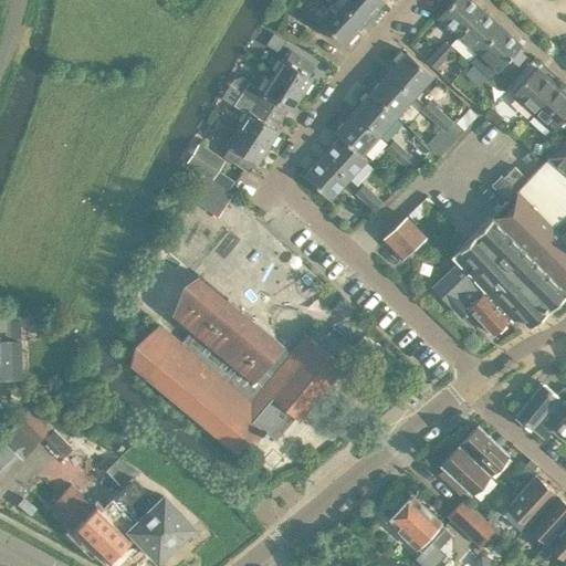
[(380,4),(375,0),(337,0),(337,1),(363,24),(380,4)]
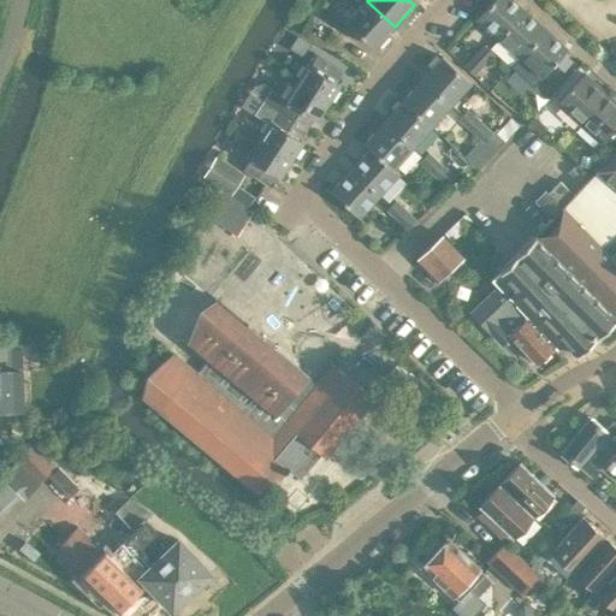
[(499,40),(525,11),(511,0),(493,0),(477,19),(499,40)]
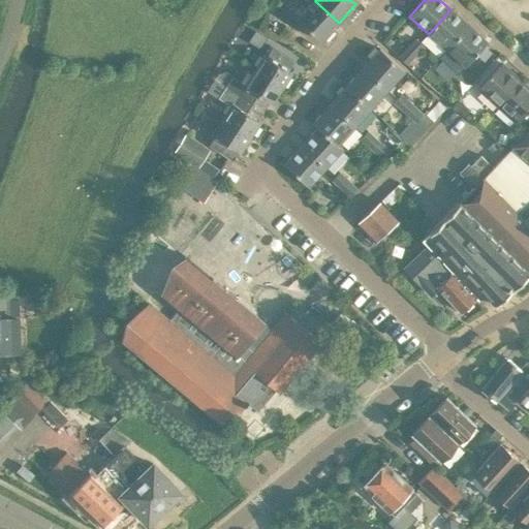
[(339,23),(315,1),(298,21),(321,42),(339,23)]
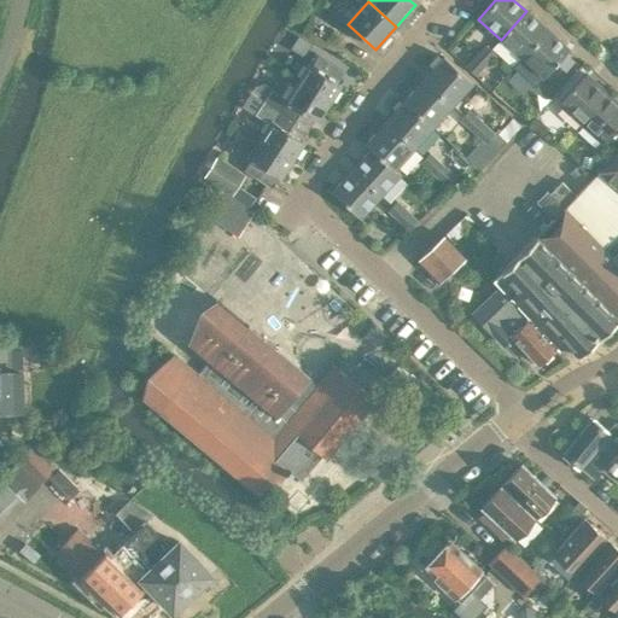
[(523,59),(548,30),(526,11),(501,40),(523,59)]
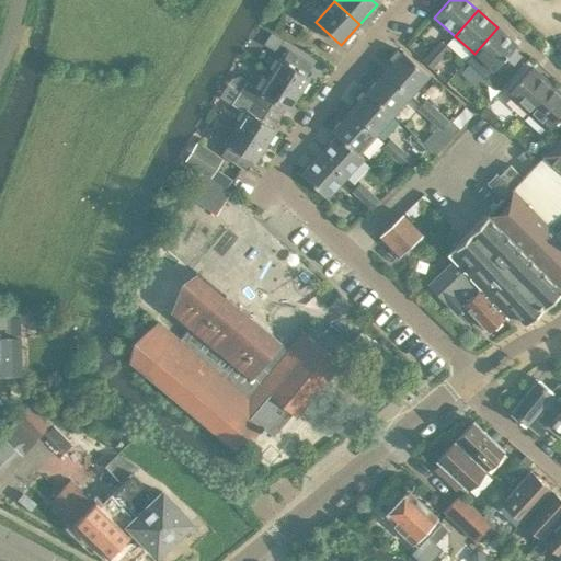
[(517,45),(497,27),(474,54),(493,71),(517,45)]
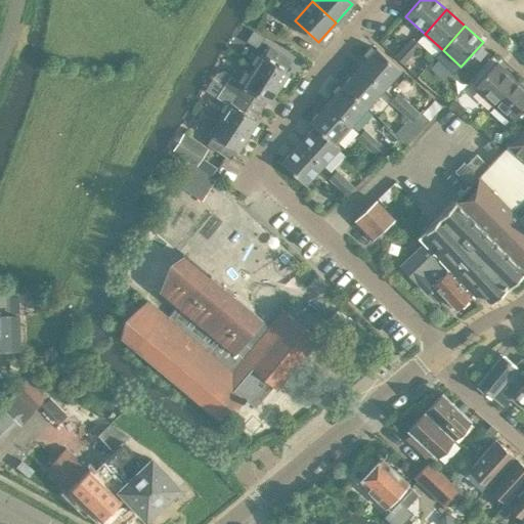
[(253,31),(246,42),(257,49),(264,38),(253,31)]
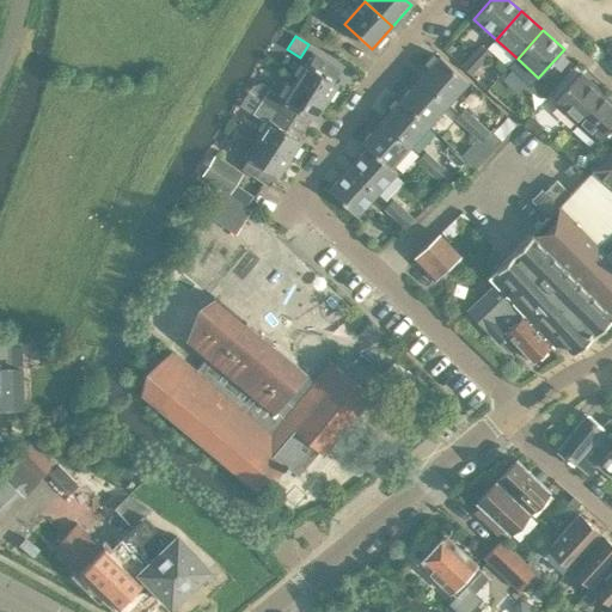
[(471,55),(482,66),(491,55),(481,46),(471,55)]
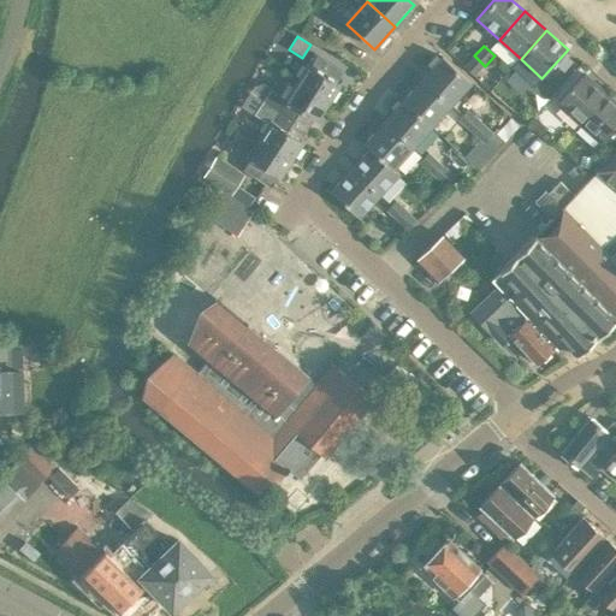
[(342,73),(317,57),(317,55),(313,54),(307,65),(295,83),(327,104),(339,86),(336,83),(342,73)]
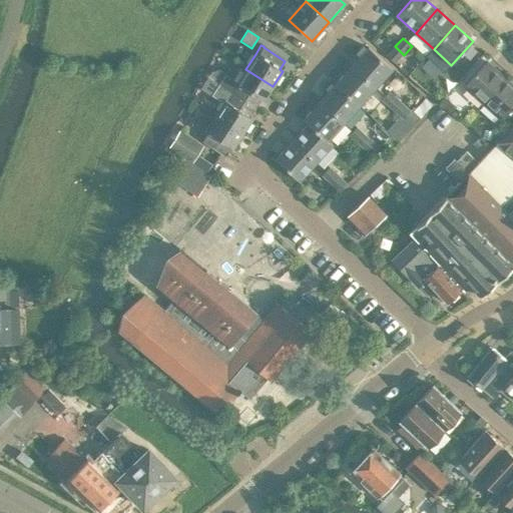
[(387,55),(395,63),(404,55),(395,46),(387,55)]
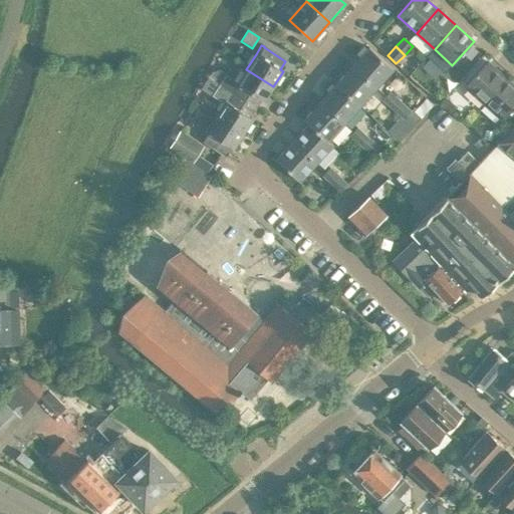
[(352,67),(375,88),(393,69),(368,48),(352,67)]
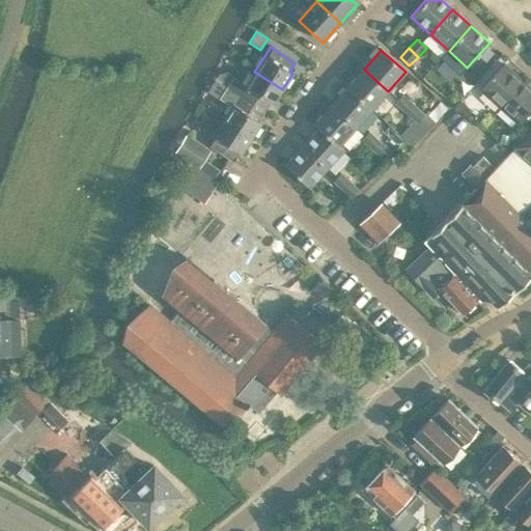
[(477,87),(497,105),(521,79),(501,61),(477,87)]
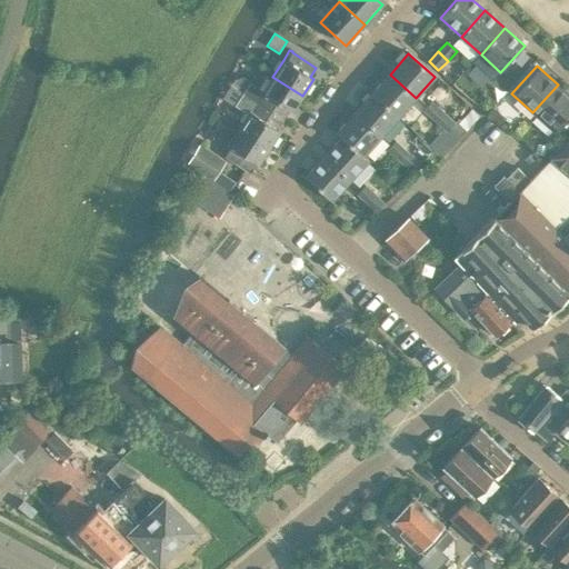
[(390,75),(372,93),(398,117),(416,98),(390,75)]
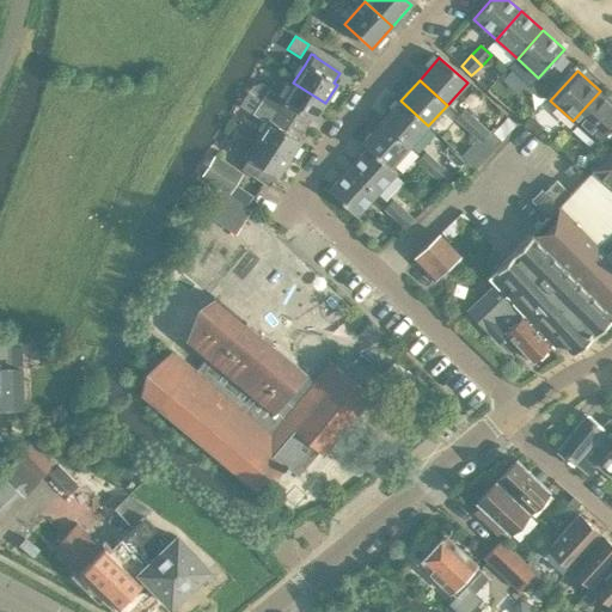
[(261,101),(268,105),(304,128),(310,118),(314,121),(325,103),(293,83),(282,99),(267,90),(261,101)]
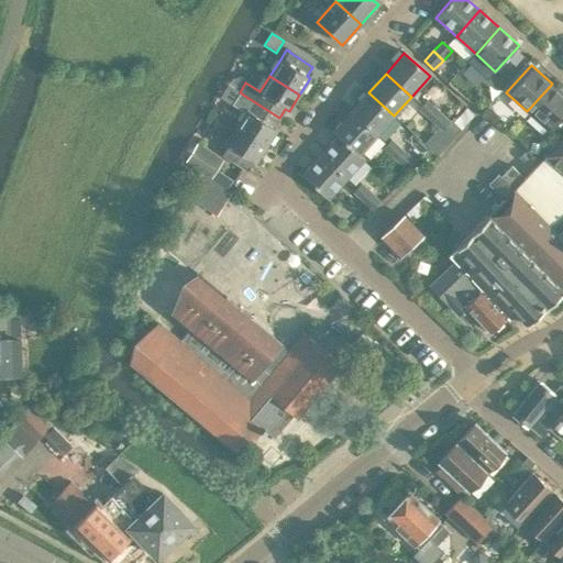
[(470,101),(478,90),(468,83),(460,92),(470,101)]
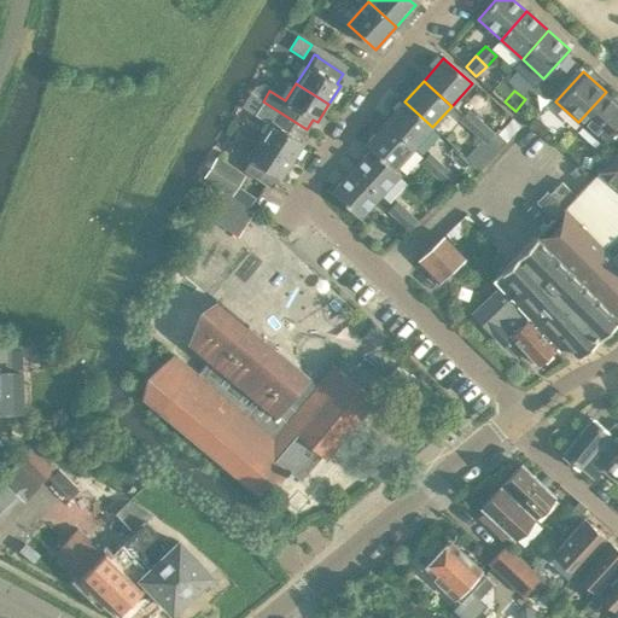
[(617,101),(606,92),(578,122),(600,141),(608,133),(614,139),(617,134),(617,101)]
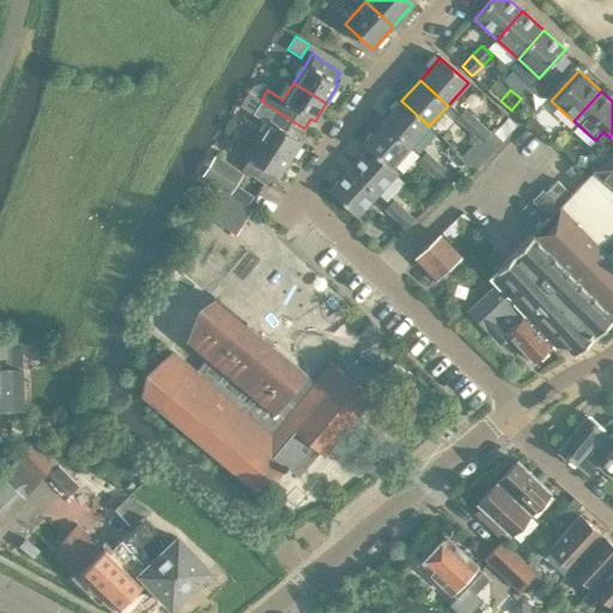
[(302,141),(298,138),(304,128),(268,105),(261,101),(253,114),(268,123),(258,139),(290,159),(302,141)]
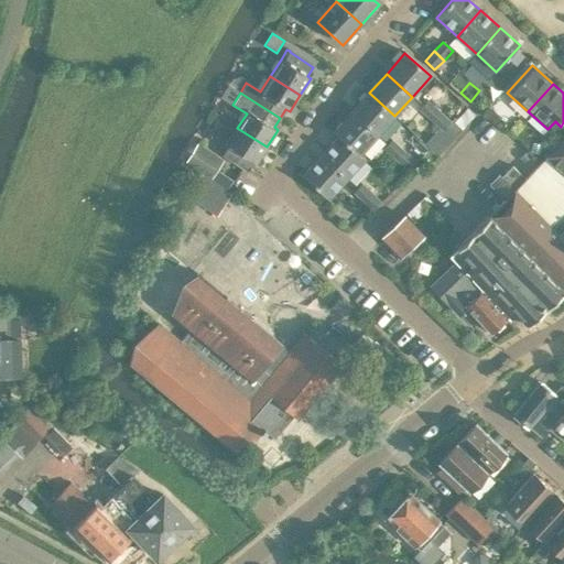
[(369,93),(351,112),(377,136),(394,116),(369,93)]
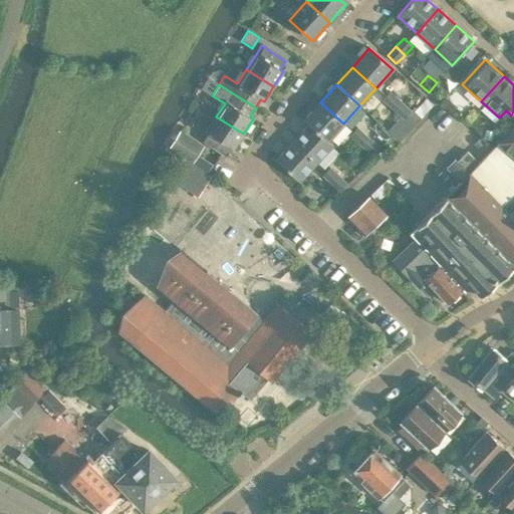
[(393,109),(402,100),(391,90),(381,99),(393,109)]
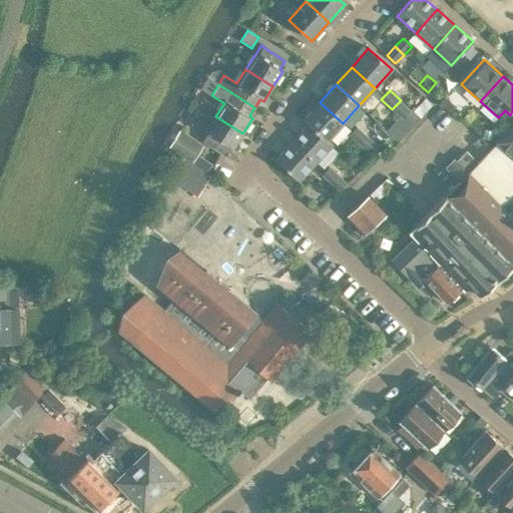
[(449,110),(454,104),(445,96),(444,96),(440,101),(449,110)]
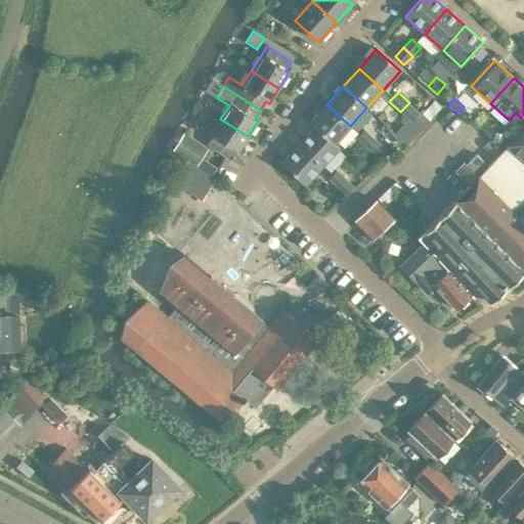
[(409,102),(400,112),(411,122),(421,113),(409,102)]
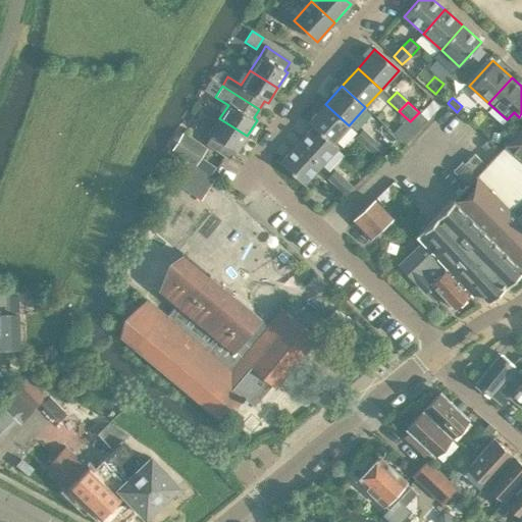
[(333,144),(349,125),(325,104),(308,122),(313,126),(333,144)]
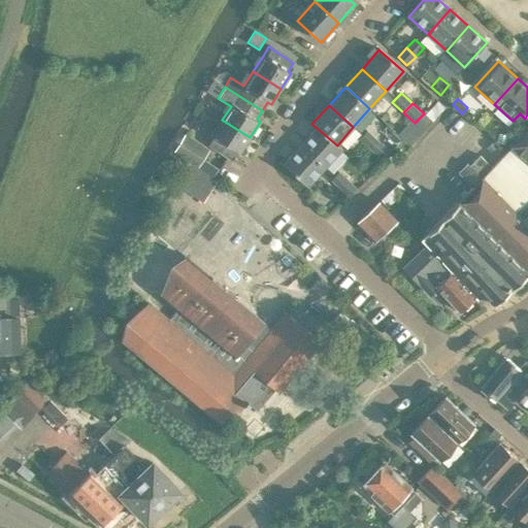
[(240,152),(250,137),(222,120),(212,134),(215,135),(208,144),(231,159),(236,150),(240,152)]
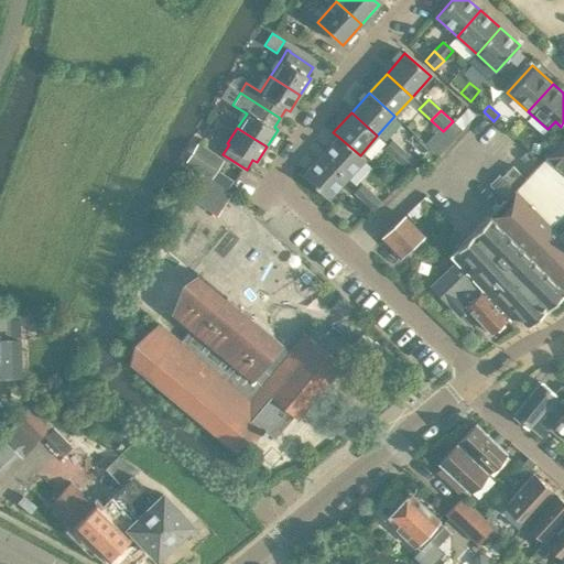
[(365,160),(360,155),(338,137),(321,155),(347,179),(365,160)]
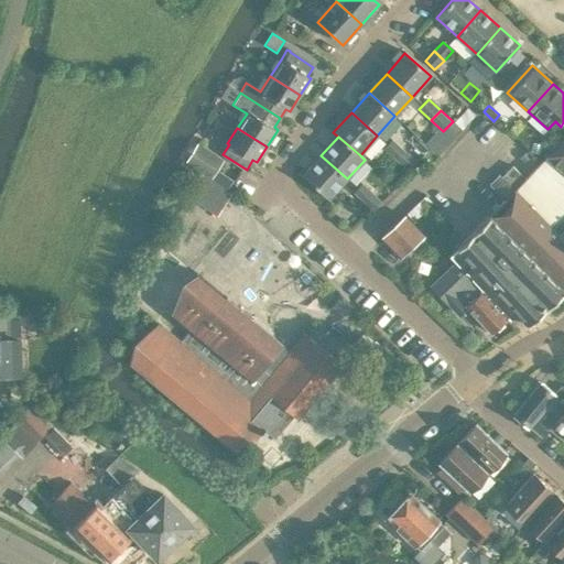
[(396,159),(404,149),(392,138),(383,148),(396,159)]
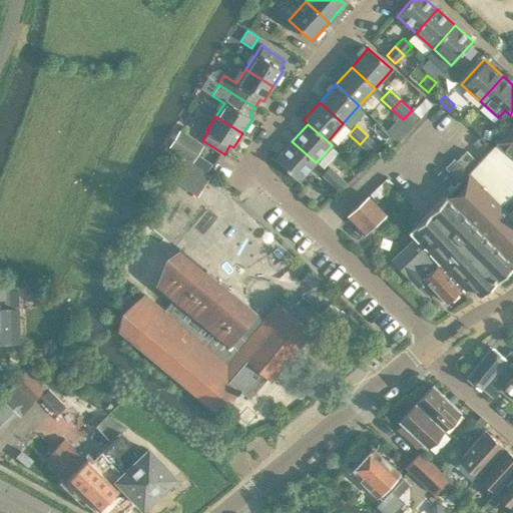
[(512,125),(497,142),(512,155),(512,125)]
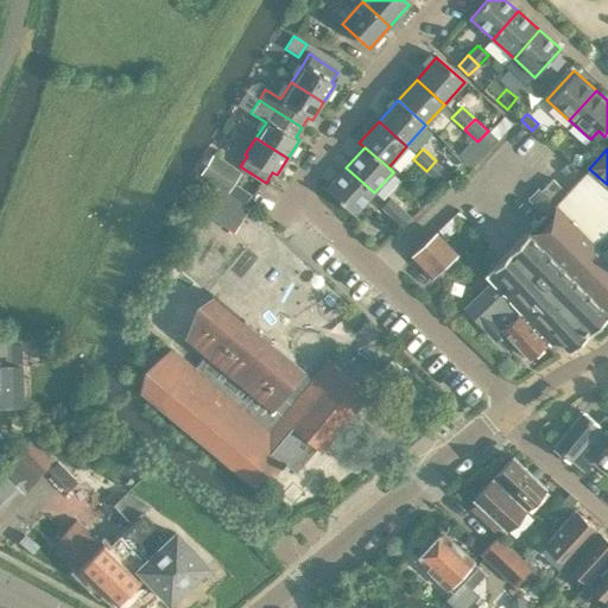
[(229,192),(241,173),(211,156),(200,175),(229,192)]
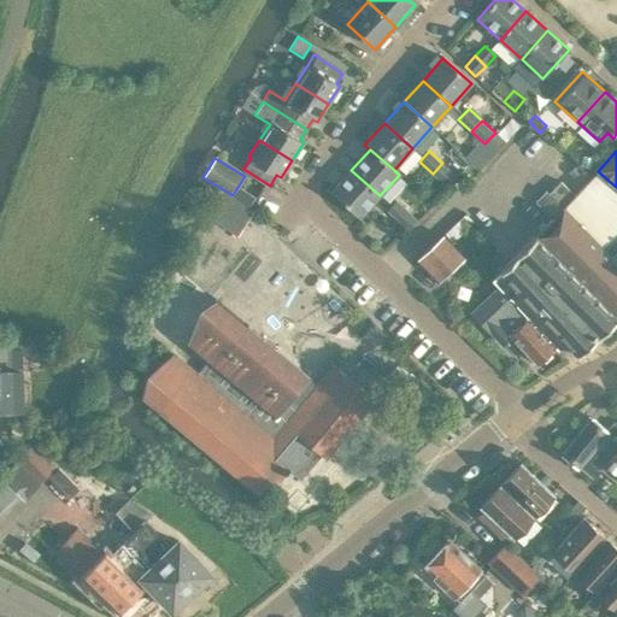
[(442,163),(433,174),(446,186),(456,175),(442,163)]
